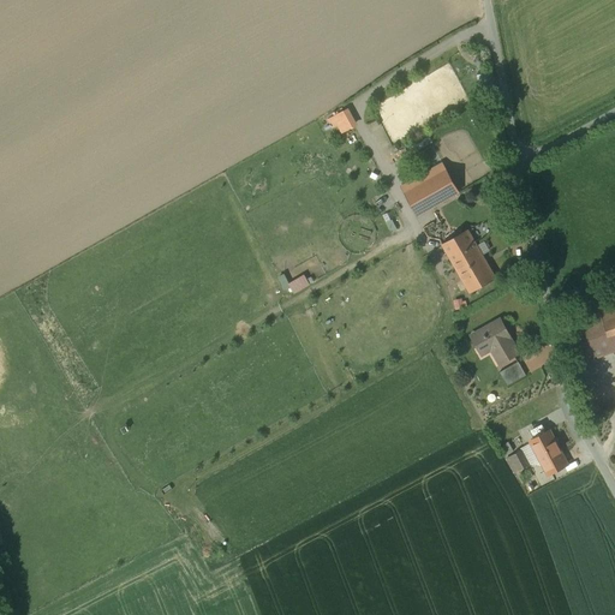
[(483,57),(475,58),(476,66),(484,65),(483,57)]
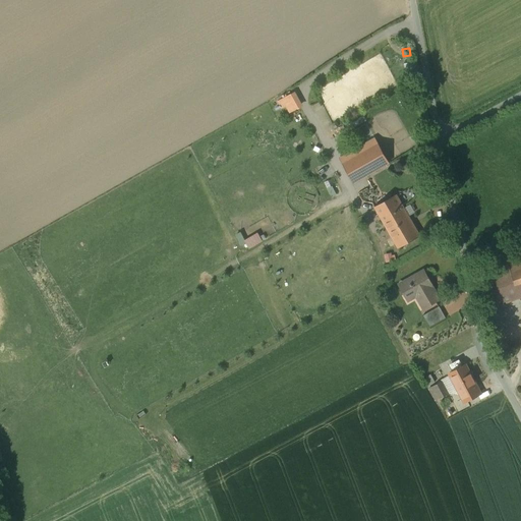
[(303,106),(295,92),(277,102),(281,110),(286,107),(289,114),(303,106)]
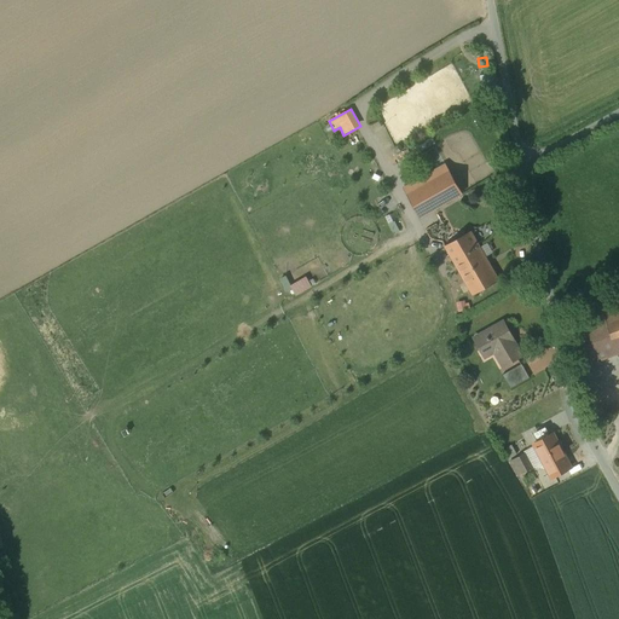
[(446,165),(404,189),(421,218),(463,194),(446,165)]
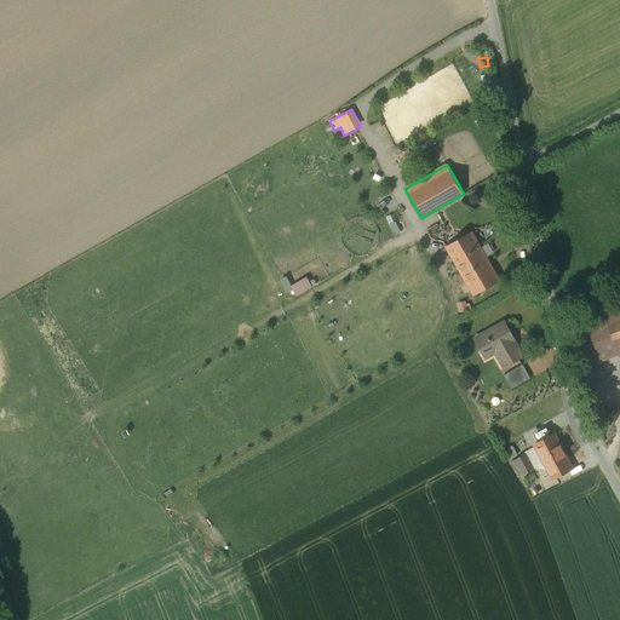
[(500,281),(472,233),(446,247),(474,296),(500,281)]
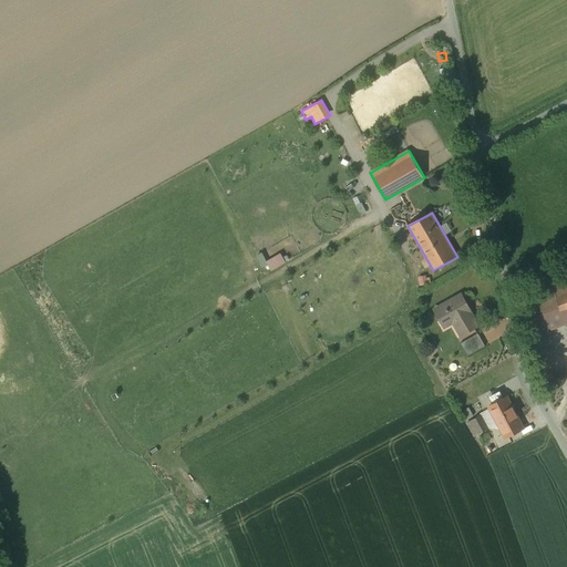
[(269,270),(286,263),(280,253),(264,260),(260,253),(256,255),(261,265),(266,264),(269,270)]
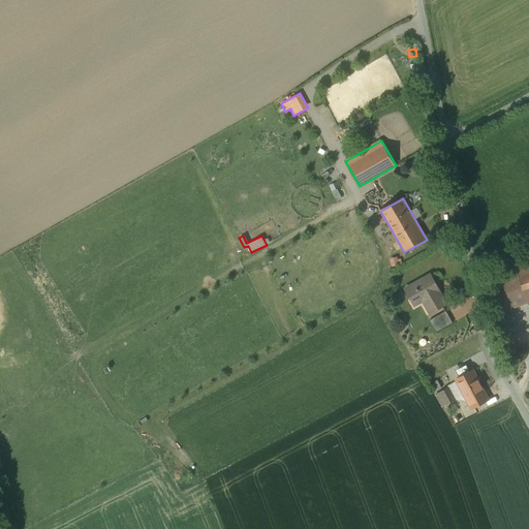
[(528,262),(516,268),(515,263),(491,272),(504,311),(528,302),(528,262)]
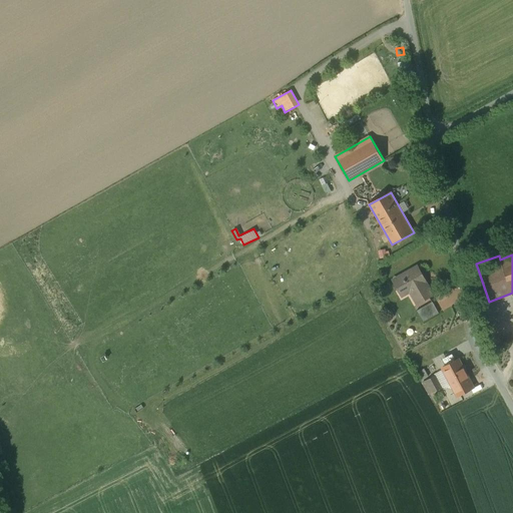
[(418,268),(393,282),(400,294),(409,289),(418,305),(433,297),(425,283),(426,282),(424,279),(422,280),(420,275),(422,274),(418,268)]
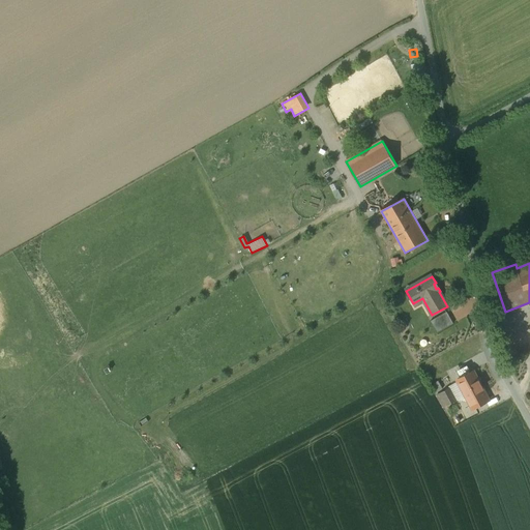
[(447,312),(431,322),(437,333),(453,324),(447,312)]
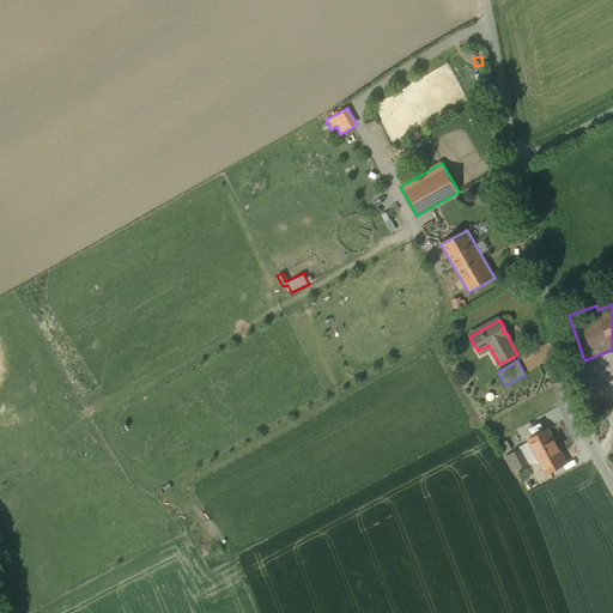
[(548,430),(529,441),(546,474),(566,463),(565,462),(564,462),(559,453),(560,453),(548,430)]
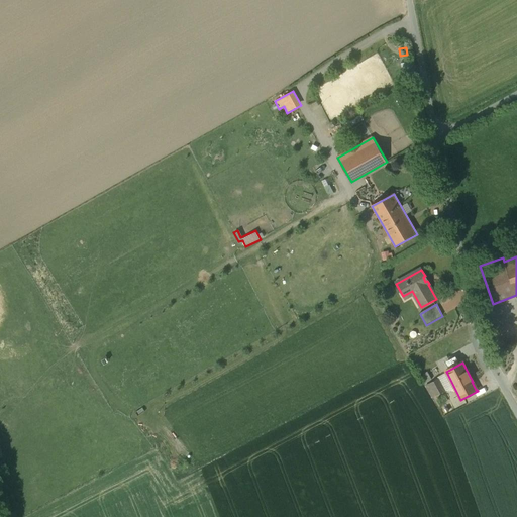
[(439,379),(430,384),(436,396),(445,391),(439,379)]
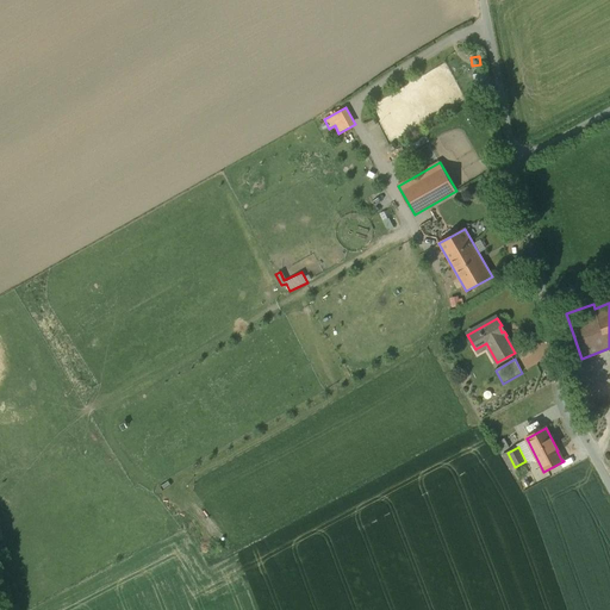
[(539,473),(522,481),(527,491),(543,481),(539,473)]
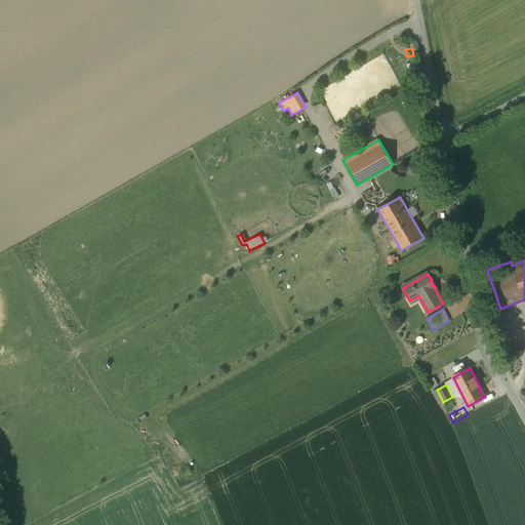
All buildings are outlined.
